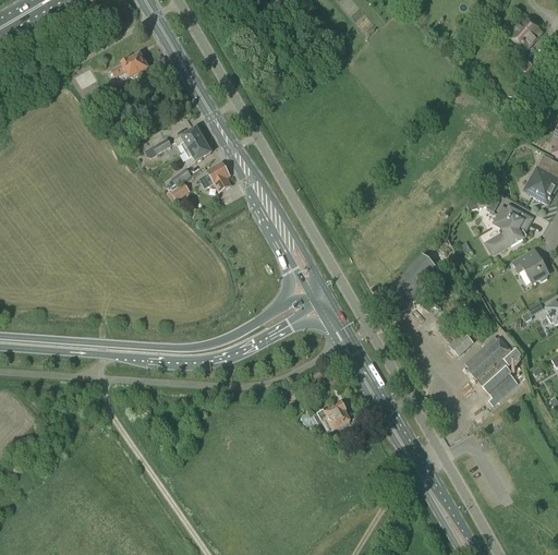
[(524,50),(541,32),(529,21),(519,32),(514,28),(508,36),(524,50)]
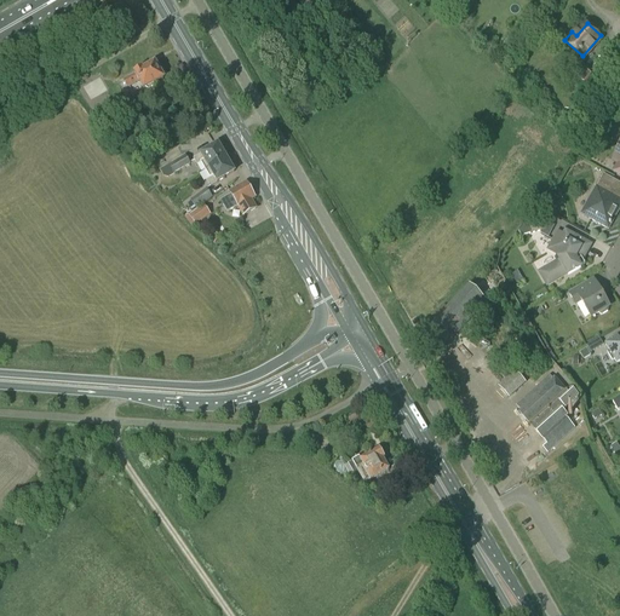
[(164,75),(155,61),(143,68),(142,65),(133,69),(135,72),(122,78),(127,85),(138,78),(143,86),(144,86),(149,88),(154,86),(154,81),(164,75)]
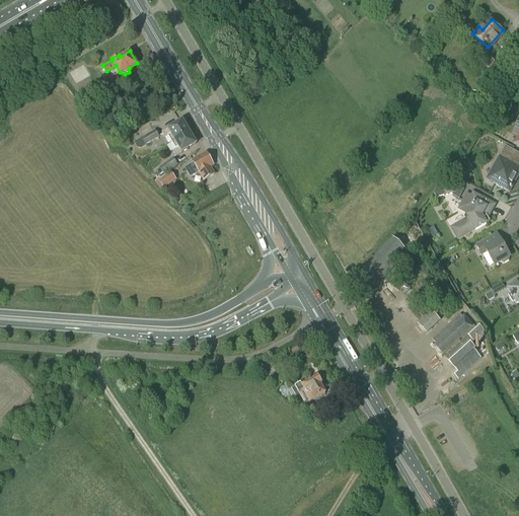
[(490,72),(500,62),(489,51),(478,62),(490,72)]
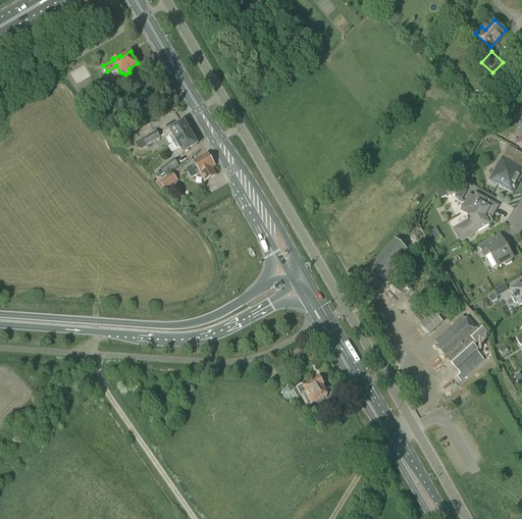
[(66,70),(69,68),(64,61),(61,63),(66,70)]
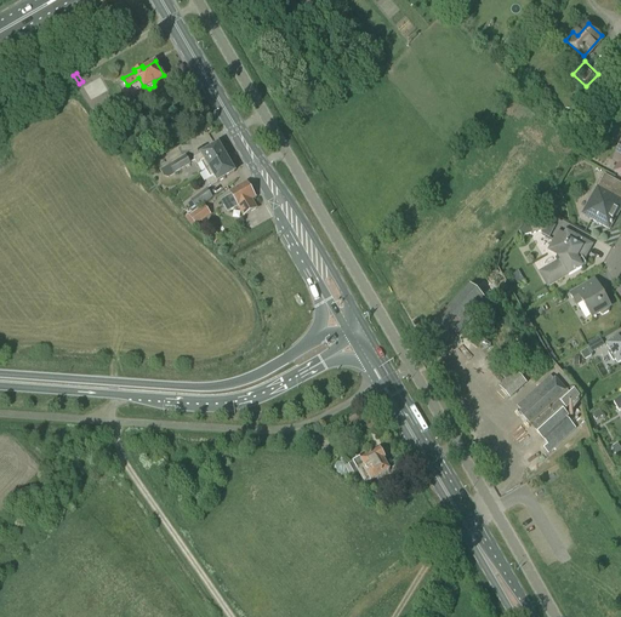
[(611,124),(617,114),(605,107),(599,118),(611,124)]
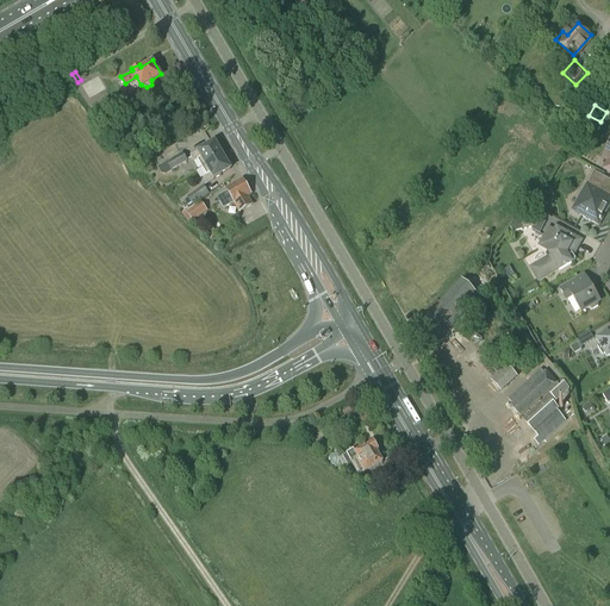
[(206,162),(223,152),(215,139),(191,154),(193,158),(198,156),(203,164),(206,162)]
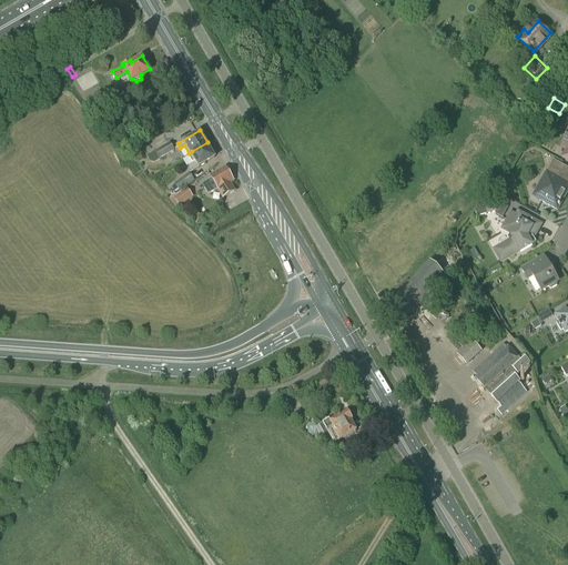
[(160,157),(175,148),(170,139),(154,149),(160,157)]
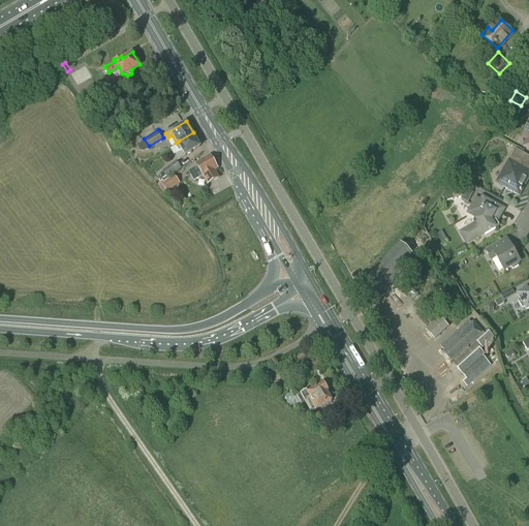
[(179,141),(176,143),(179,150),(176,152),(179,157),(186,152),(199,145),(193,132),(179,141)]
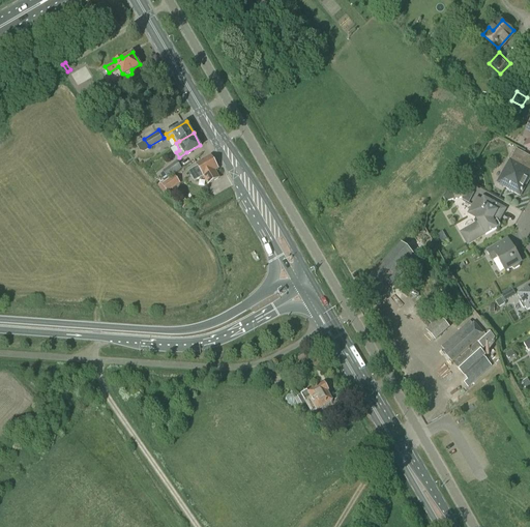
[(529,153),(516,146),(512,152),(510,151),(507,156),(509,157),(497,180),(521,193),(529,175),(529,153)]
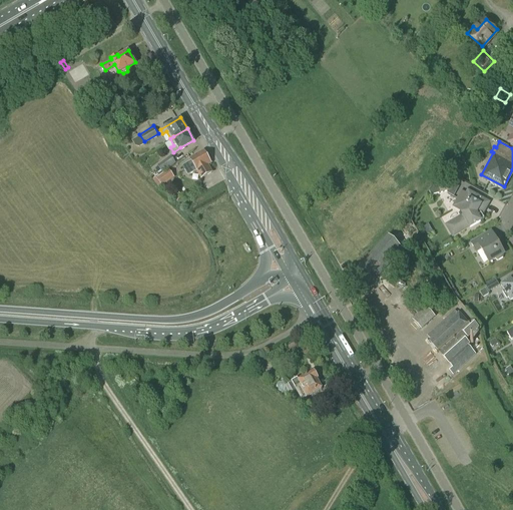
[(213,169),(208,162),(210,160),(203,148),(190,156),(191,158),(182,163),(188,173),(195,168),(201,177),(213,169)]
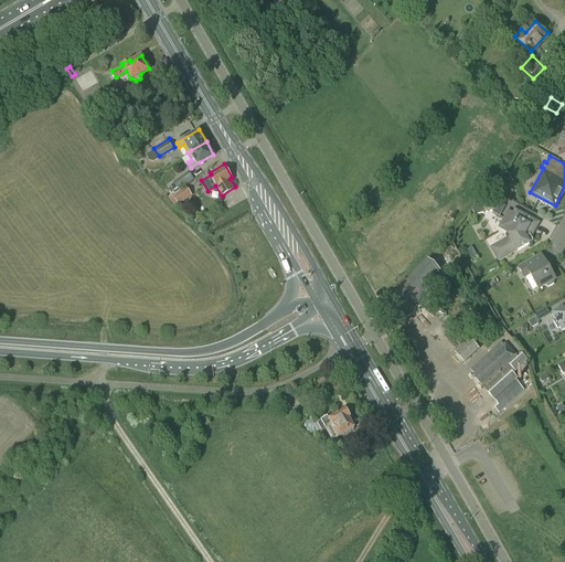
[(179,188),(194,178),(188,169),(173,180),(174,181),(171,183),(174,189),(178,187),(179,188)]
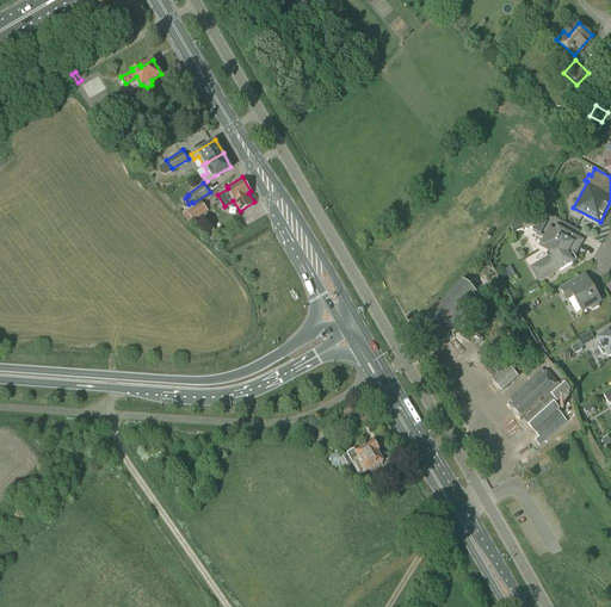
[(201,199),(186,209),(193,220),(208,209),(201,199)]
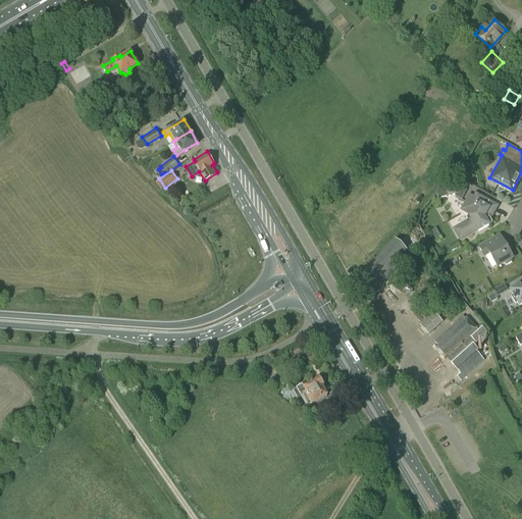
[(451,180),(444,184),(436,192),(437,197),(455,193),(455,194),(462,198),(467,188),(451,179),(451,180)]
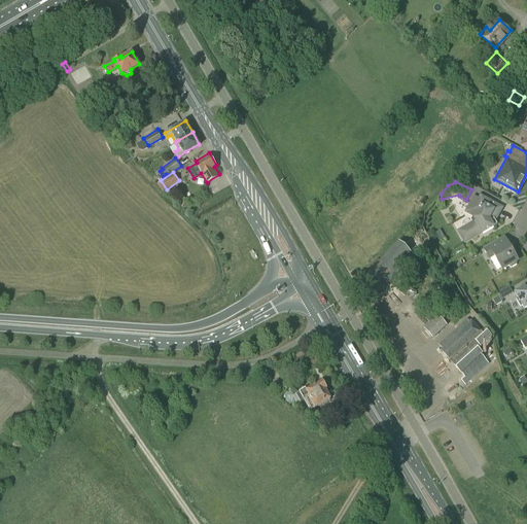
[(182,205),(187,198),(180,194),(175,200),(182,205)]
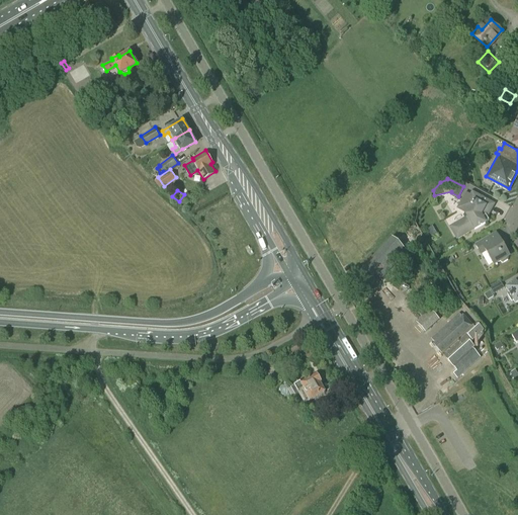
[(490,199),(472,190),(469,196),(465,193),(458,205),(468,211),(466,213),(467,215),(456,222),(458,225),(452,228),(457,236),(475,226),(475,227),(485,221),(485,220),(489,218),(486,212),(489,210),(486,205),(490,199)]
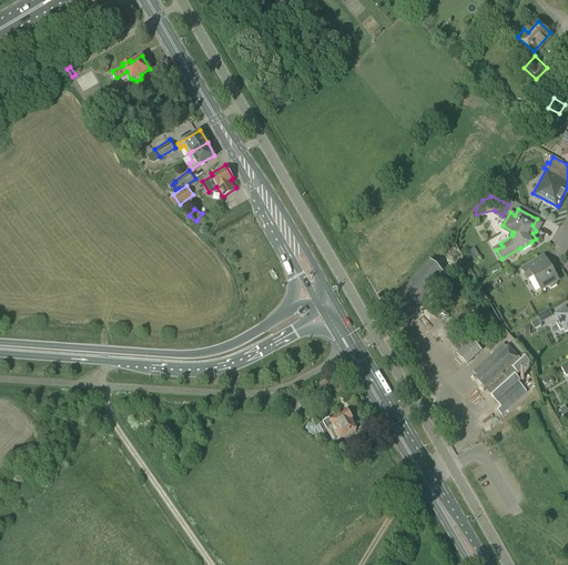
[(558,278),(548,260),(544,252),(520,265),(527,278),(533,274),(540,288),(548,283),(549,285),(551,286),(557,283),(557,281),(556,279),(558,278)]
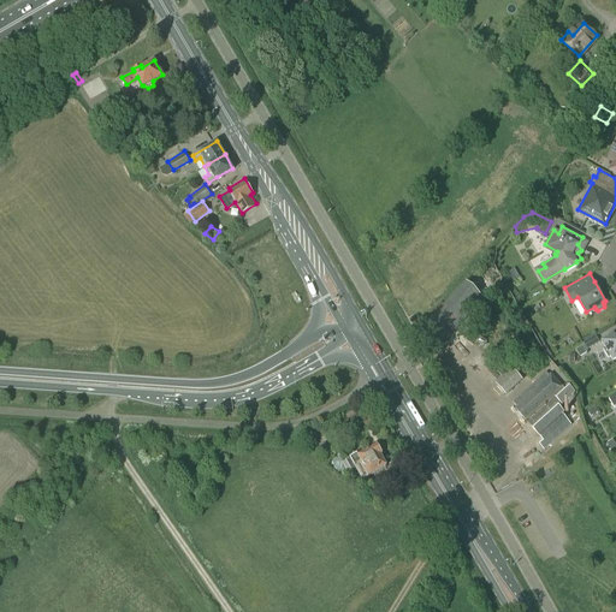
[(430,355),(451,332),(485,297),(466,279),(449,298),(413,338),(430,355)]
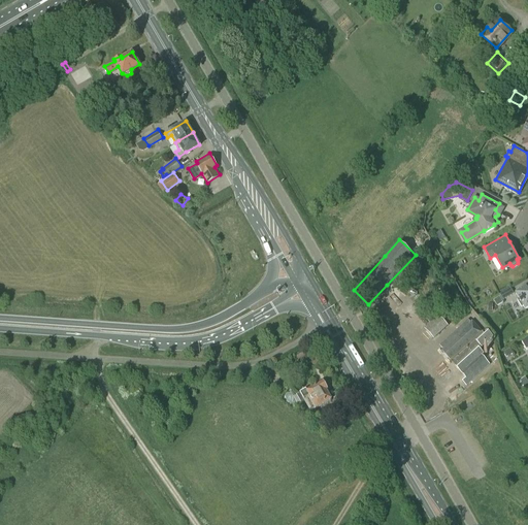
[(525,306),(527,304),(527,287),(526,284),(516,290),(519,296),(517,297),(521,304),(523,303),(525,306)]
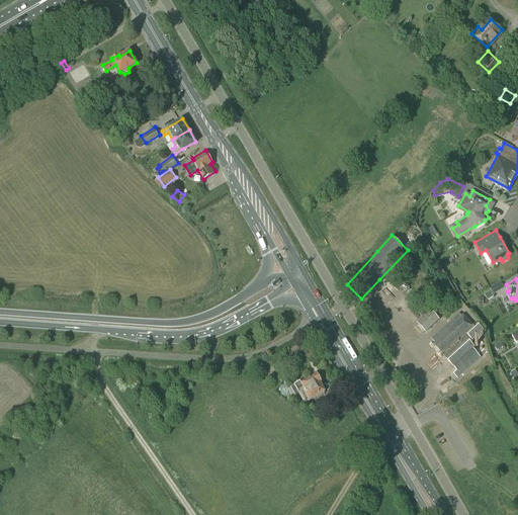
[(490,288),(484,292),(488,297),(494,294),(490,288)]
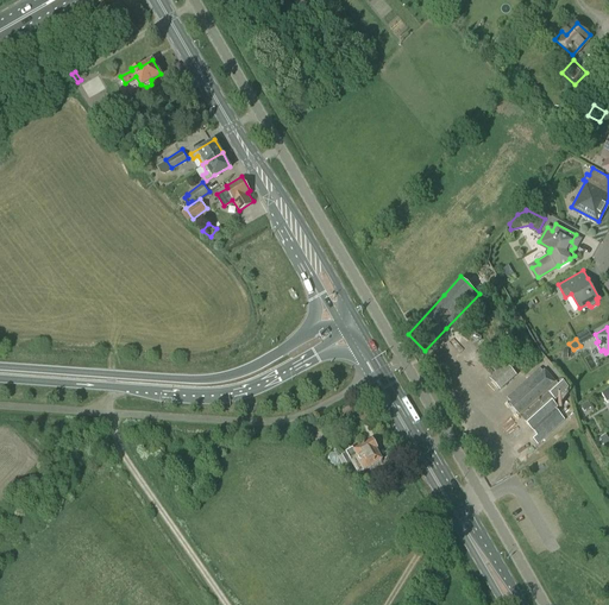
[(497,378),(506,386),(520,372),(512,364),(497,378)]
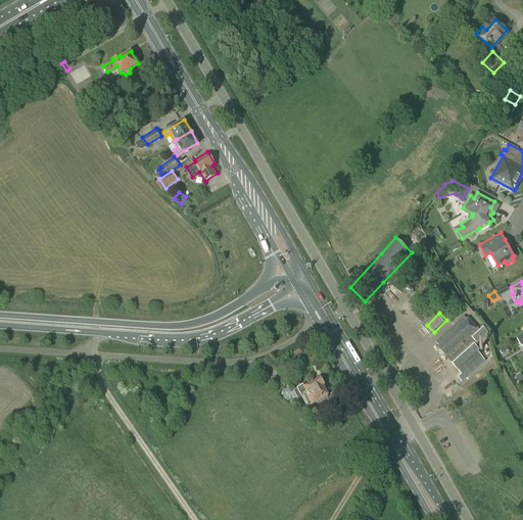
[(466,317),(464,315),(435,340),(437,342),(436,344),(446,357),(447,357),(462,372),(458,375),(462,379),(465,376),(484,359),(477,350),(479,348),(475,344),(488,331),(482,324),(478,328),(468,317),(468,316),(466,317)]
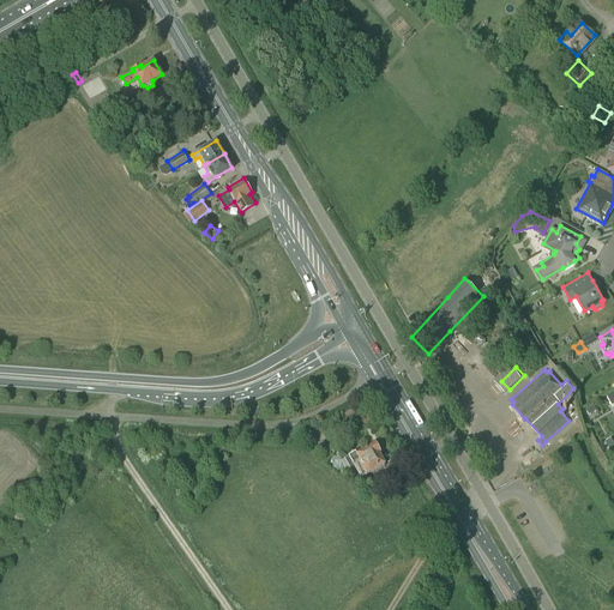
[(326,453),(332,447),(324,439),(318,446),(326,453)]
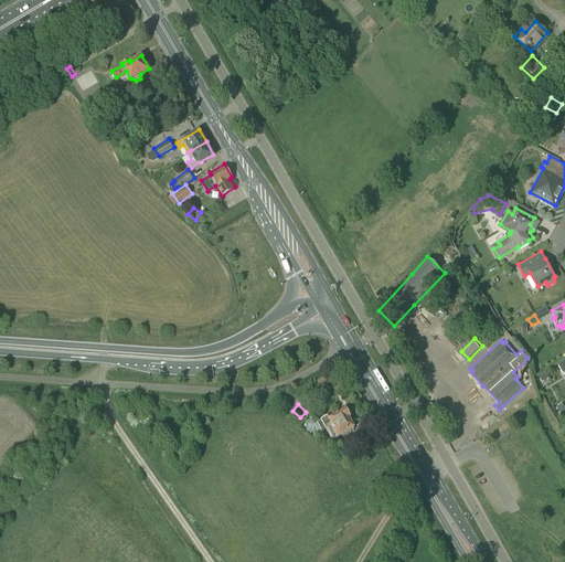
[(332,438),(354,426),(349,416),(350,416),(345,409),(329,417),(332,423),(326,426),(332,438)]
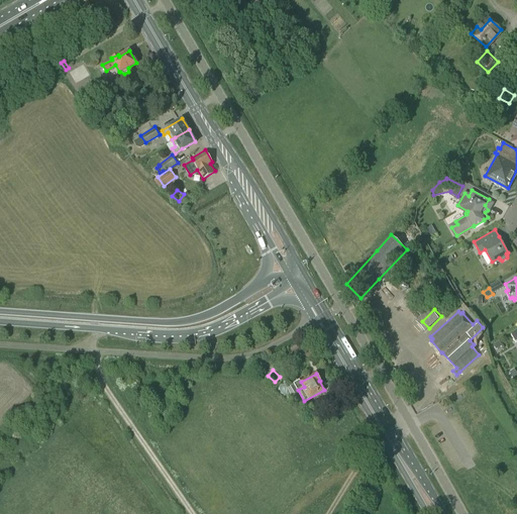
All buildings are outlined.
